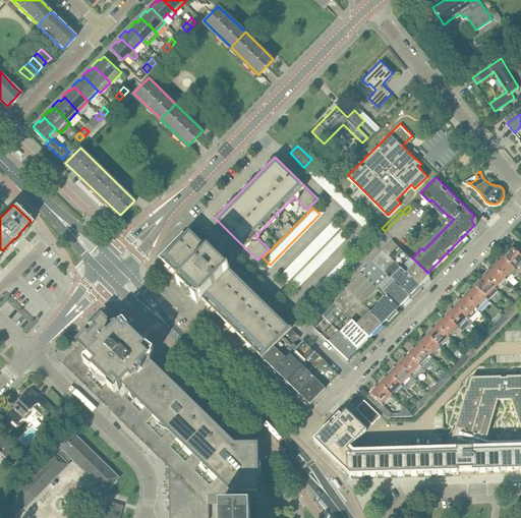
[(296,288),(348,233),(332,218),(280,273),(296,288)]
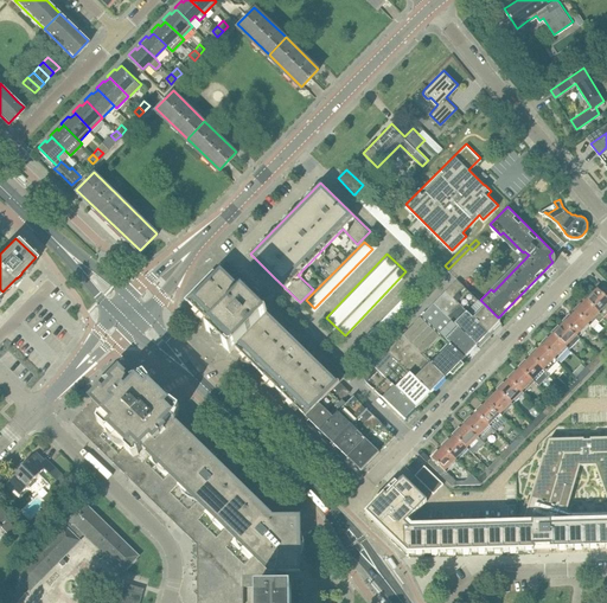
[(330,271),(340,261),(334,256),(325,267),(330,271)]
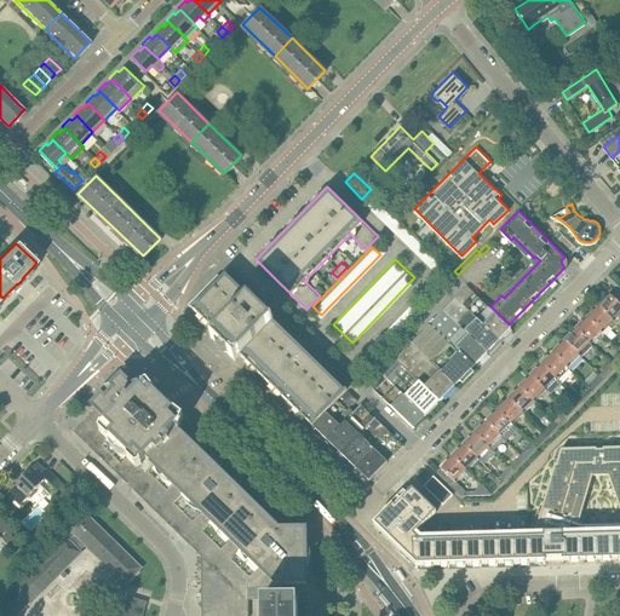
[(231,264),(191,305),(216,329),(210,334),(222,345),(222,346),(223,347),(223,346),(235,358),(240,353),(313,424),(329,406),(337,398),(346,389),(352,381),(231,264)]
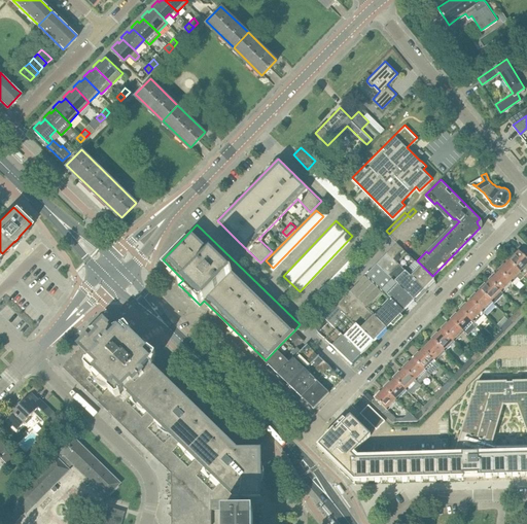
[(434,277),(432,276),(417,260),(396,241),(386,251),(424,287),(434,277)]
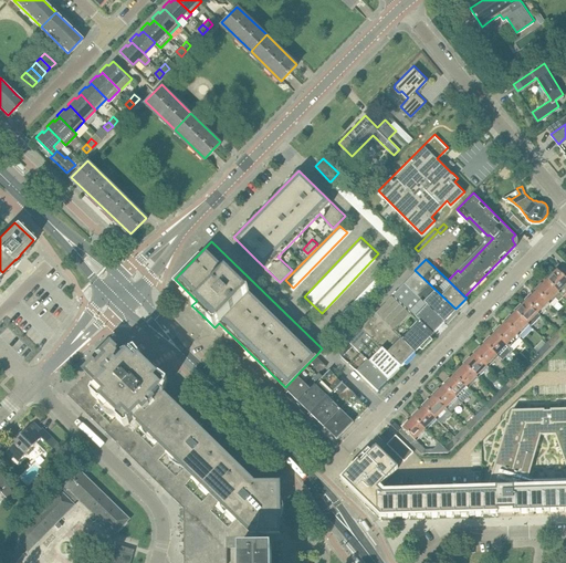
[(558,268),(557,267),(553,271),(551,270),(545,275),(546,278),(562,293),(565,288),(565,268),(563,264),(558,268)]
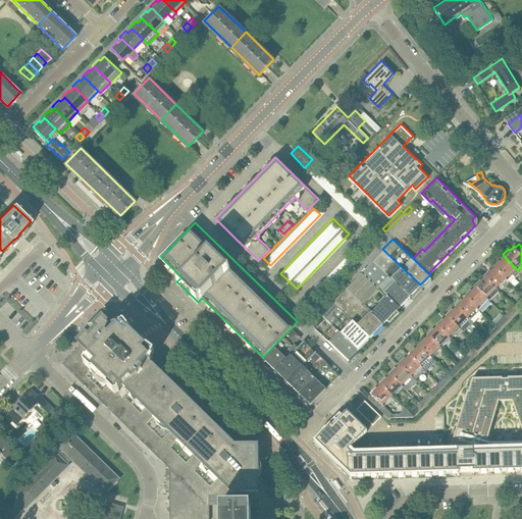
[(373,259),(410,295),(420,284),(382,249),(373,259)]
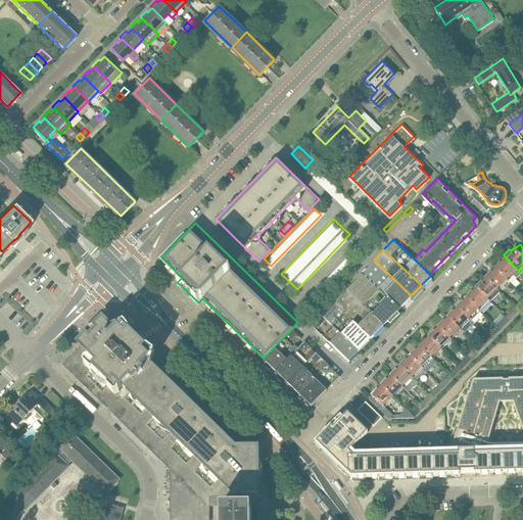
[(519,271),(505,256),(501,261),(500,258),(493,265),(495,266),(507,277),(510,273),(514,276),(519,271)]
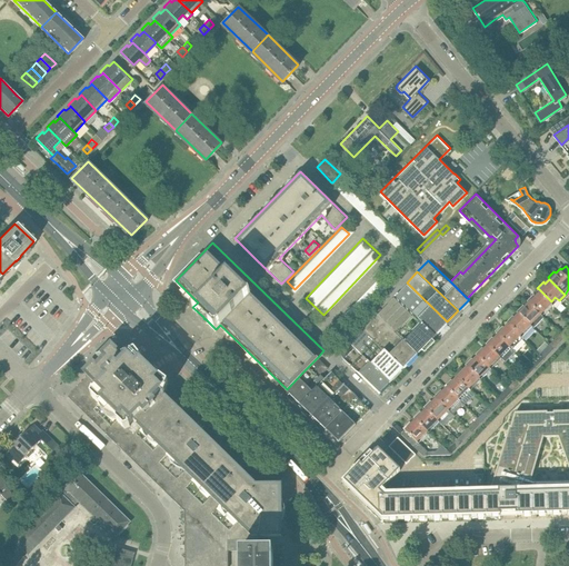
[(436,334),(447,321),(407,283),(395,294),(413,313),(420,319),(436,334)]
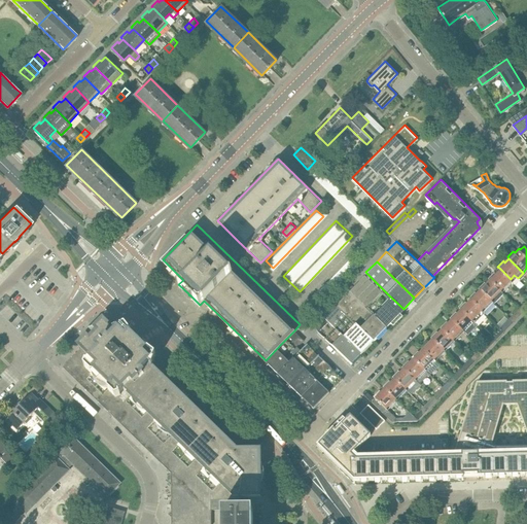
[(490,278),(500,288),(511,279),(499,268),(495,272),(494,271),(488,276),(490,278)]
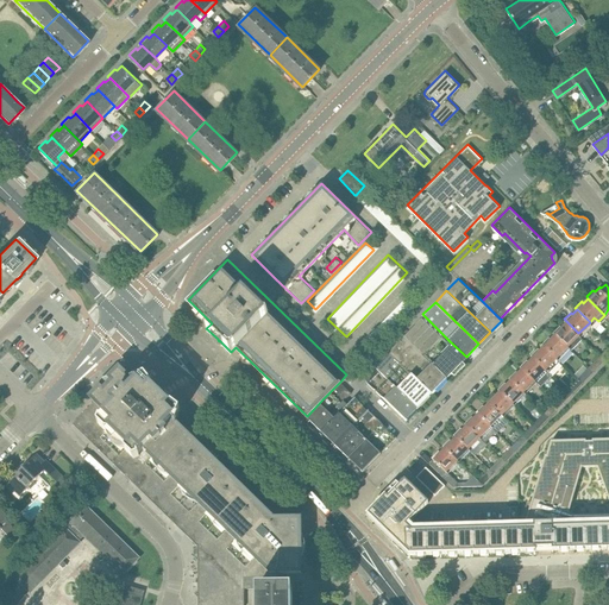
[(446,377),(466,357),(450,341),(441,351),(434,344),(443,334),(422,314),(403,334),(446,377)]
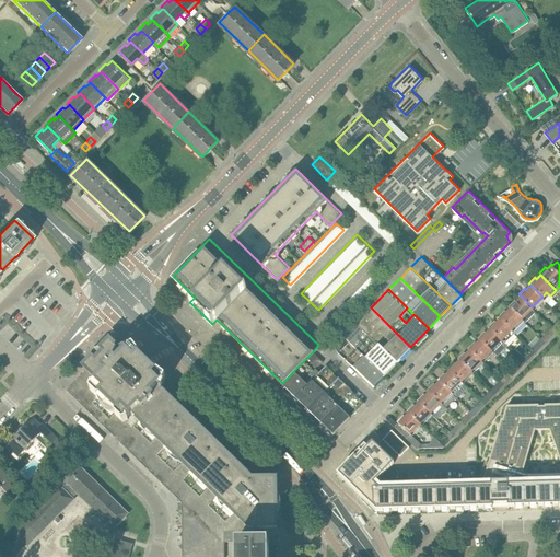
[(514,298),(509,304),(510,305),(522,317),(525,321),(535,310),(532,306),(521,296),(516,300),(514,298)]
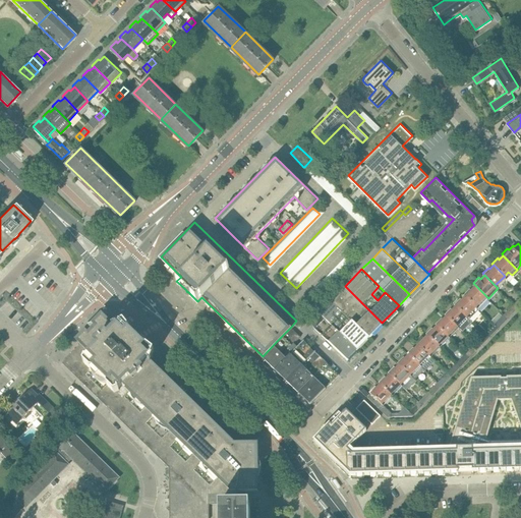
[(464,293),(465,294),(476,304),(485,295),(474,284),(471,288),(469,287),(464,293)]
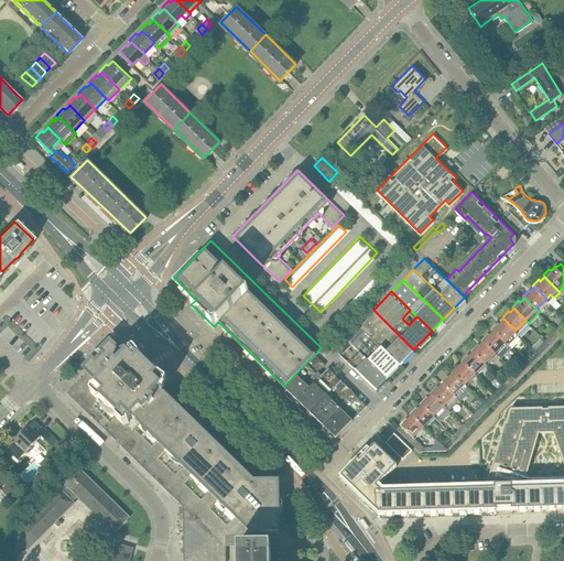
[(373,310),(359,324),(400,364),(413,349),(373,310)]
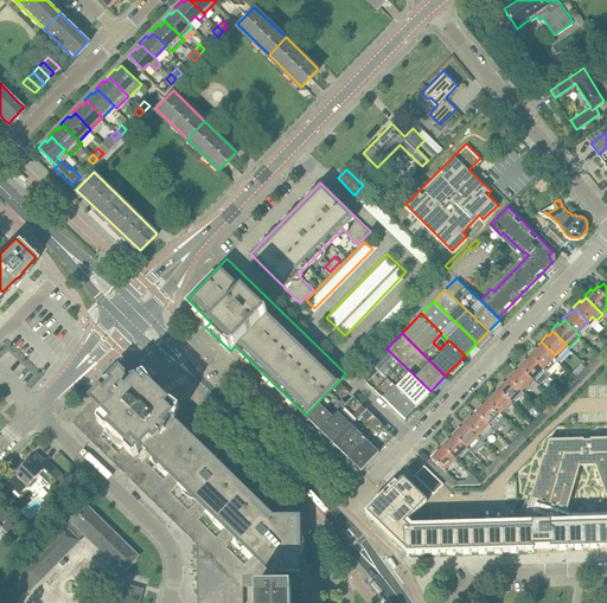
[(536,345),(529,352),(531,353),(548,370),(558,358),(555,354),(542,342),(537,347),(536,345)]
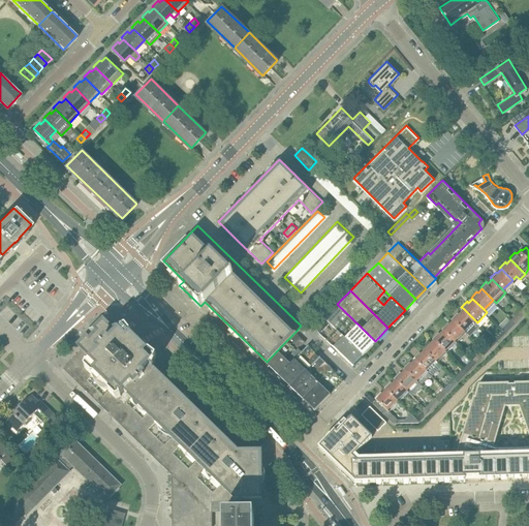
[(337,304),(324,316),(330,320),(337,328),(363,353),(375,341),(337,304)]
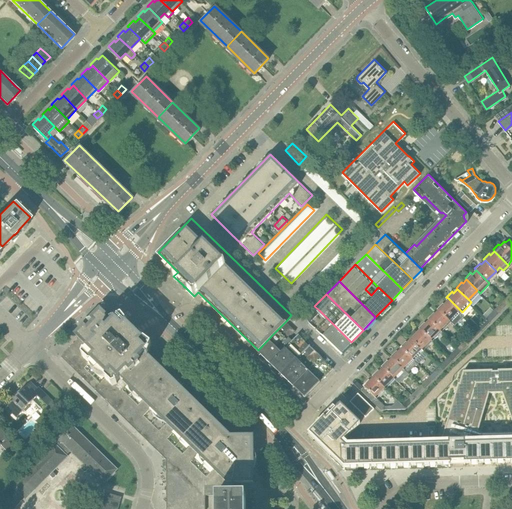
[(504,297),(498,303),(502,307),(508,301),(504,297)]
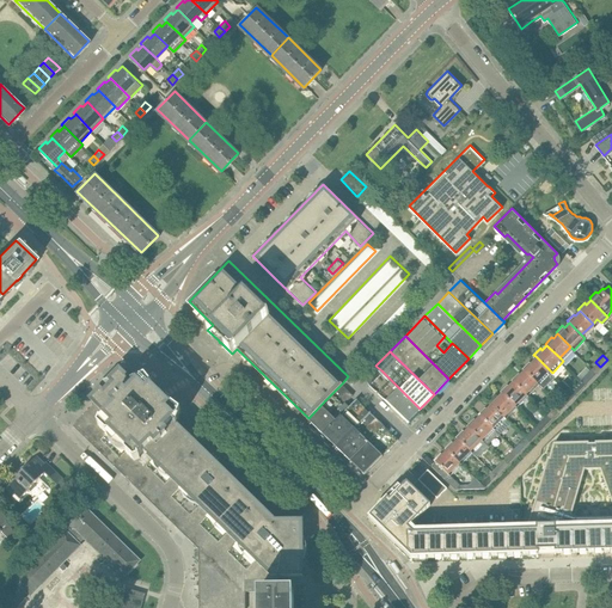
[(524,368),(537,380),(543,386),(554,374),(536,356),(531,361),(530,360),(522,367),(524,368)]
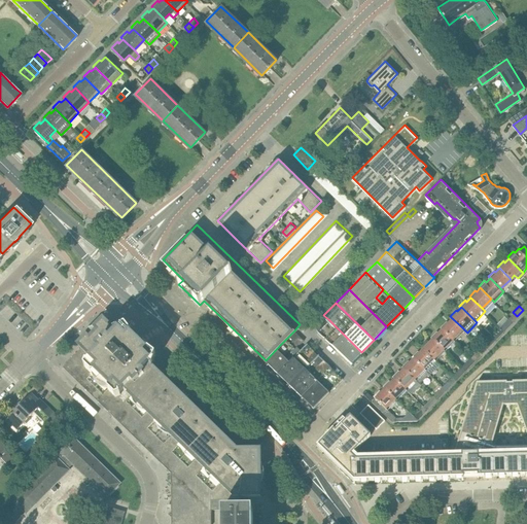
[(114,328),(103,316),(78,342),(81,346),(63,364),(120,421),(164,377),(151,364),(155,353),(147,346),(140,339),(132,332),(126,323),(114,328)]
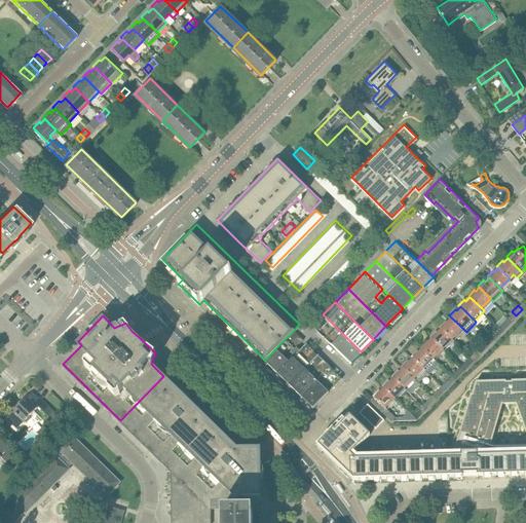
[(509,315),(508,315),(502,322),(506,325),(512,319),(509,315)]
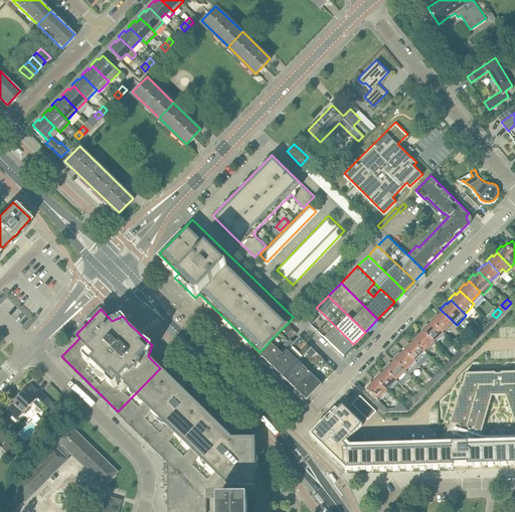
[(432,320),(443,330),(452,320),(441,310),(438,314),(436,312),(431,318),(432,320)]
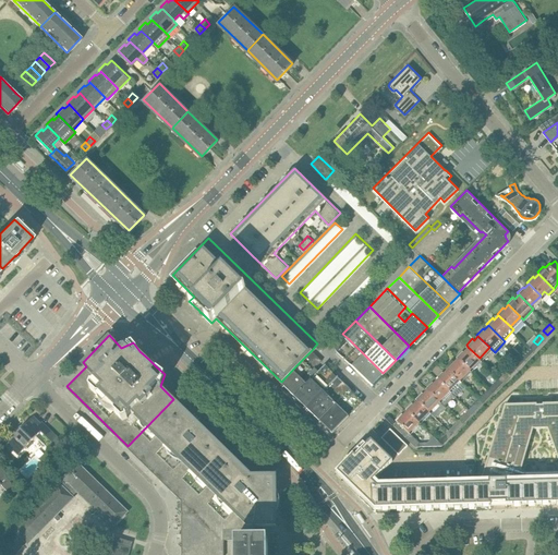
[(529,345),(522,351),(526,356),(533,349),(529,345)]
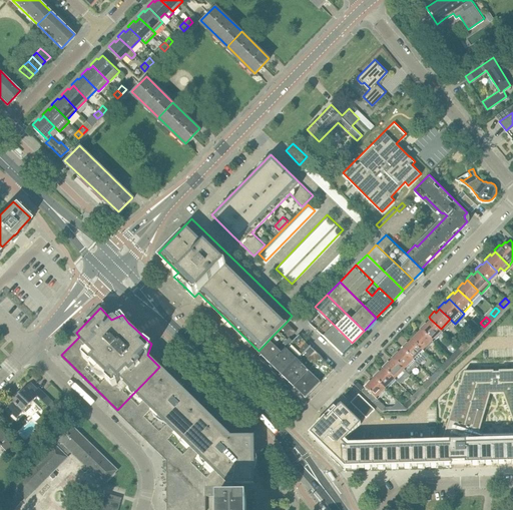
[(342,353),(352,343),(327,318),(317,328),(342,353)]
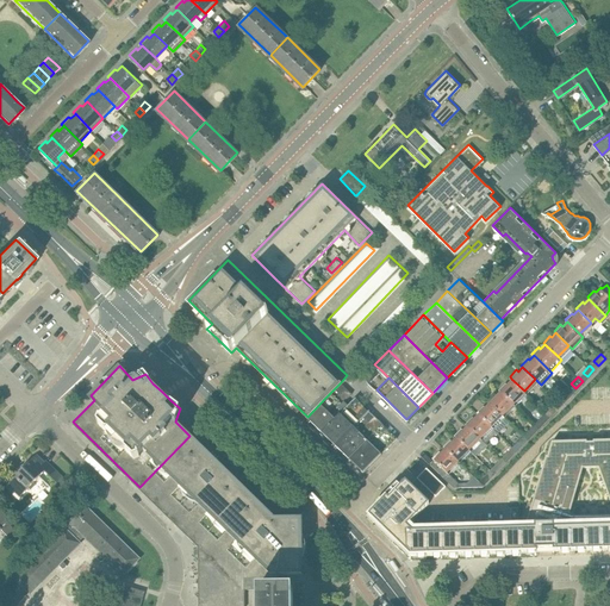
[(498,388),(500,389),(514,403),(524,391),(511,379),(506,382),(505,381),(498,388)]
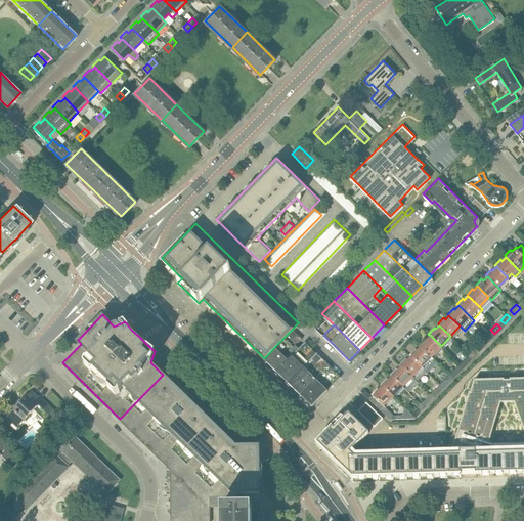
[(305,340),(293,329),(285,337),(278,343),(291,355),(305,340)]
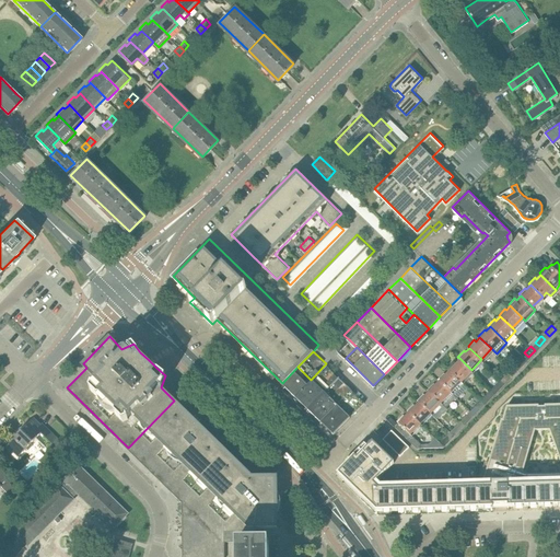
[(521,357),(514,363),(518,367),(525,360),(521,357)]
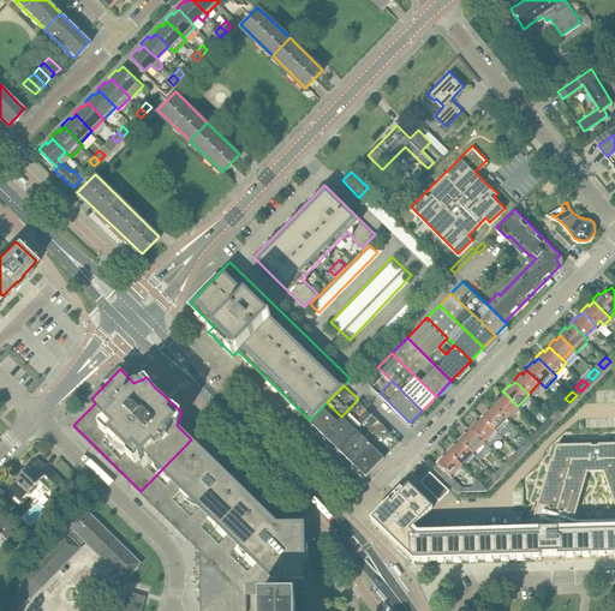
[(491,402),(494,405),(506,417),(518,406),(505,393),(500,397),(499,395),(491,402)]
